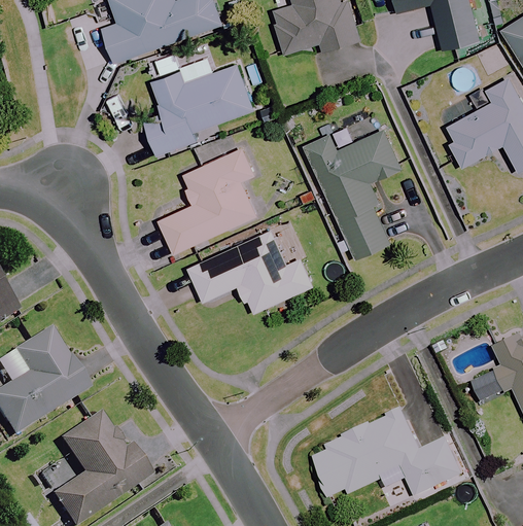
[(107,0),(117,26),(102,32),(114,65),(218,26),(208,0),(193,0),(176,6),(173,0),(107,0)]
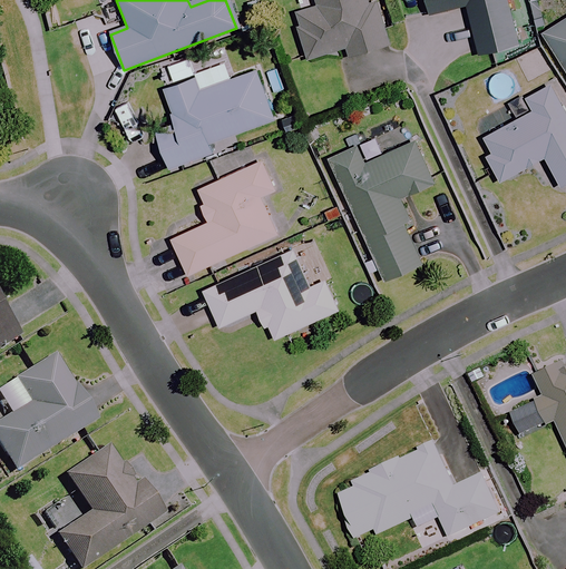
[(368,11),(364,0),(310,0),(312,6),(293,10),(304,59),(343,49),(345,57),(384,47),(376,9),(368,11)]
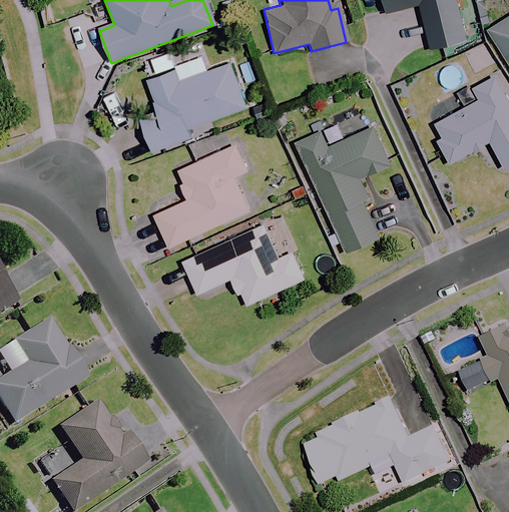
[(462,42),(453,0),(381,0),(384,13),(417,6),(425,49),(462,42)]
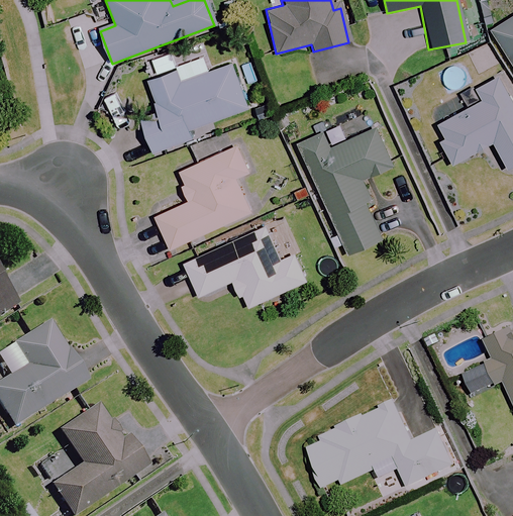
[(512,15),(488,31),(512,70),(512,15)]
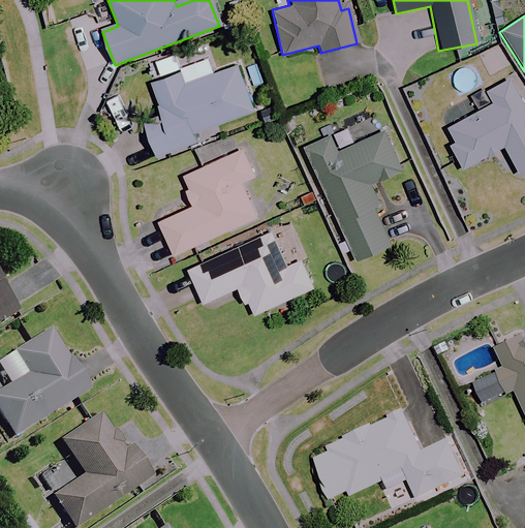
[(252,112),(236,65),(181,85),(177,74),(150,85),(161,116),(143,122),(155,156),(193,142),(190,134),(252,112)]
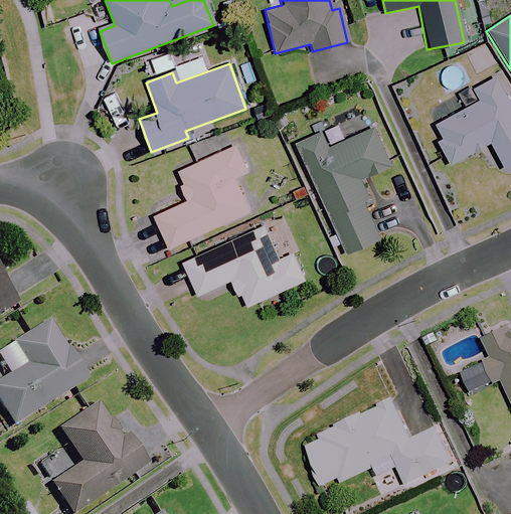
[(510,165),(510,104),(496,76),(470,91),(476,103),(449,117),(442,103),(427,111),(441,137),(436,140),(449,164),(489,143),(503,169),(510,165)]
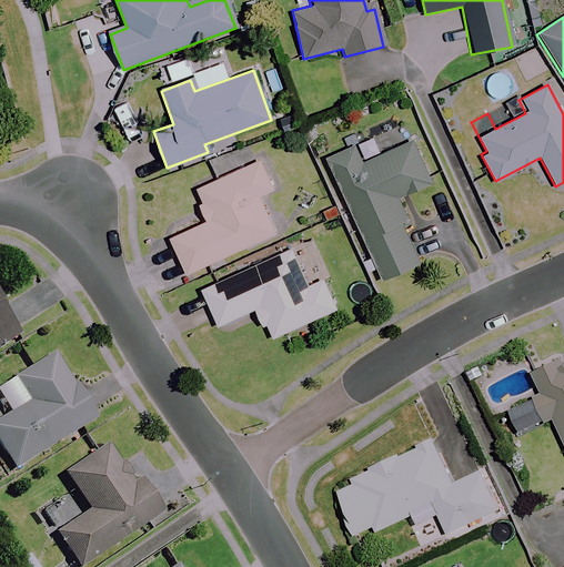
[(426,184),(401,127),(326,160),(381,281),(425,261),(406,220),(398,198),(426,184)]
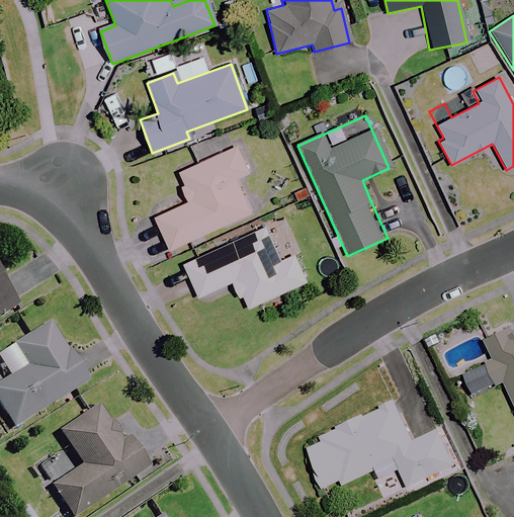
[(248,172),(236,147),(177,173),(190,201),(154,218),(169,250),(249,212),(234,179),(248,172)]
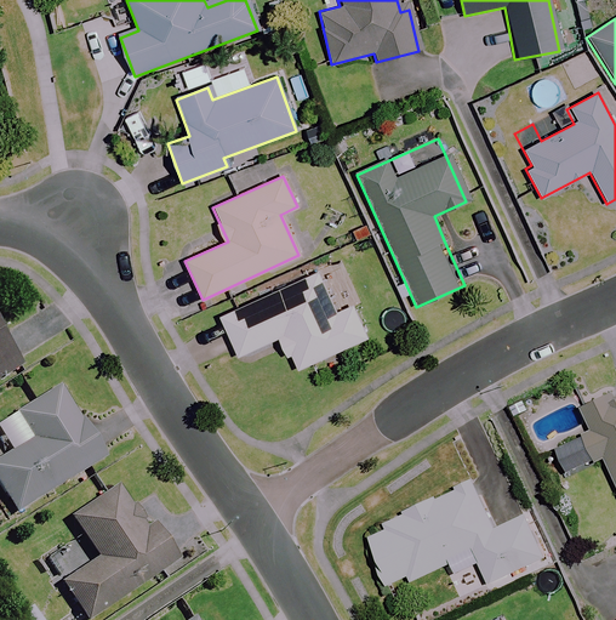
[(334,313),(317,273),(218,317),(237,357),(279,337),(294,371),(365,339),(351,306),(334,313)]
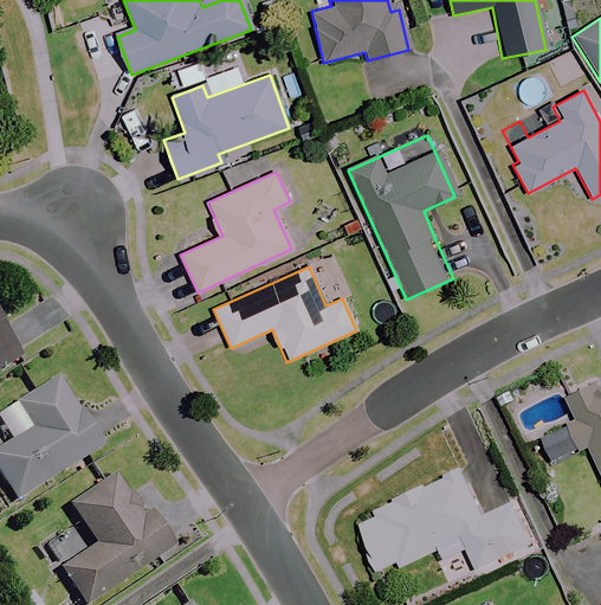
[(0,369),(18,359),(0,329),(0,369)]
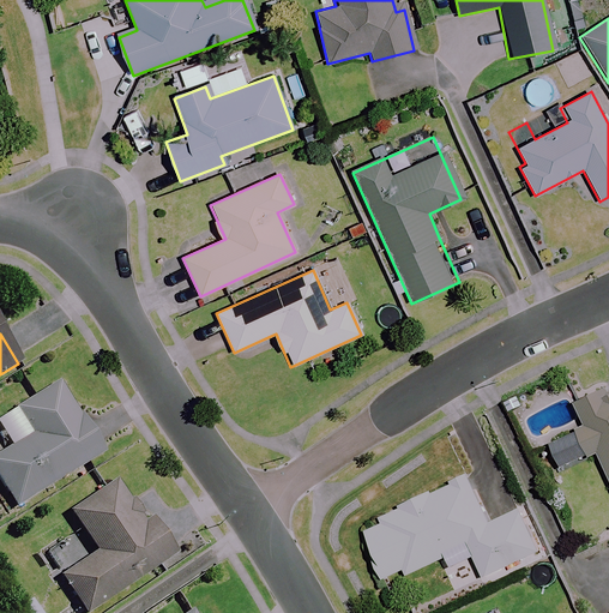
[(98,456),(55,385),(0,420),(0,438),(6,449),(0,452),(0,490),(12,509),(98,456)]
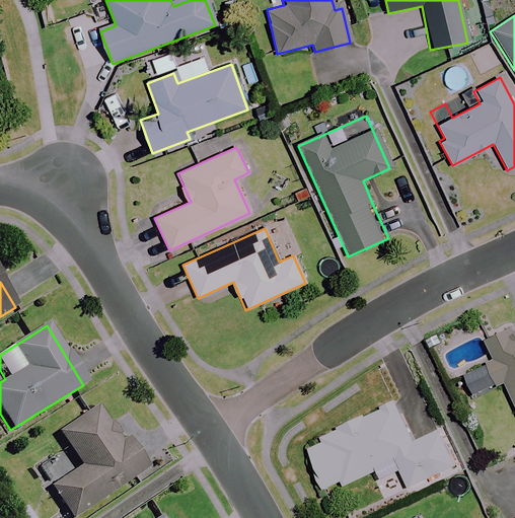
[(514,331),(485,345),(492,362),(487,364),(497,387),(504,384),(514,410),(514,331)]
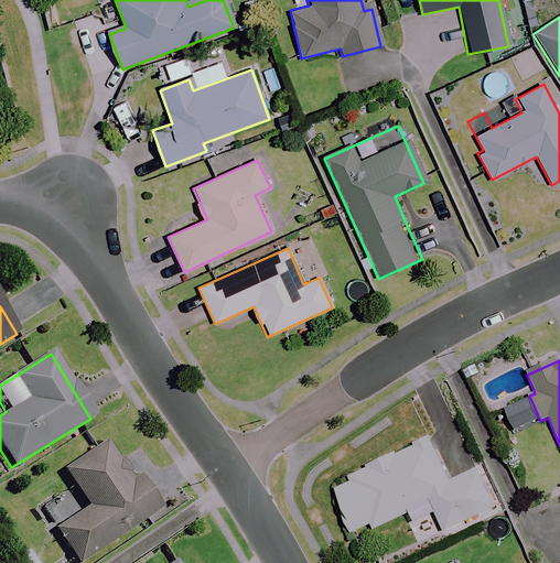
[(351,537),(355,534),(369,527),(372,530),(429,504),(443,533),(494,509),(475,469),(448,482),(428,440),(346,477),(350,483),(334,490),(344,512),(340,513),(351,537)]
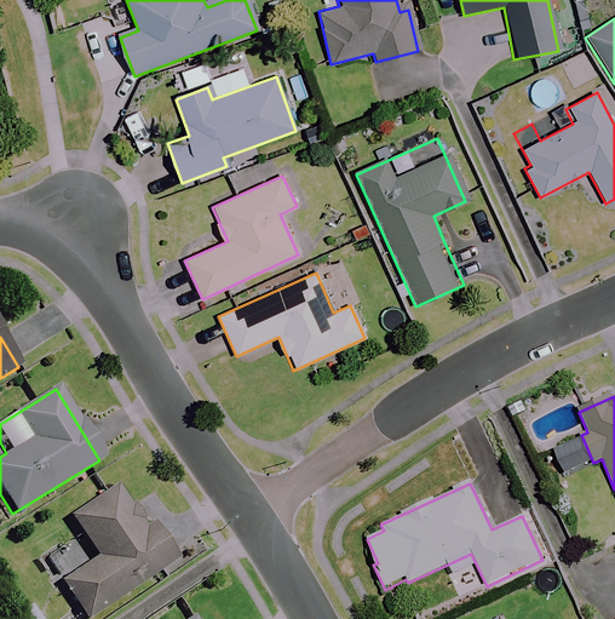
[(142,529),(115,489),(68,520),(96,561),(58,586),(79,618),(87,618),(172,562),(148,526),(142,529)]
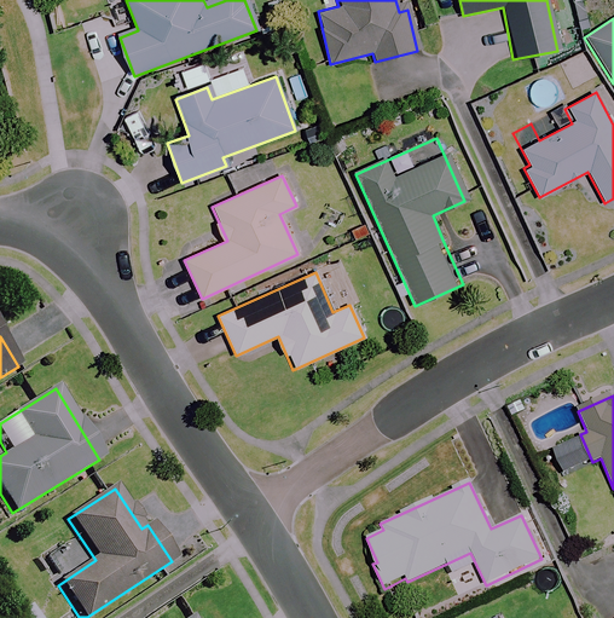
[(35,617),(27,606),(15,614),(16,617),(35,617)]
